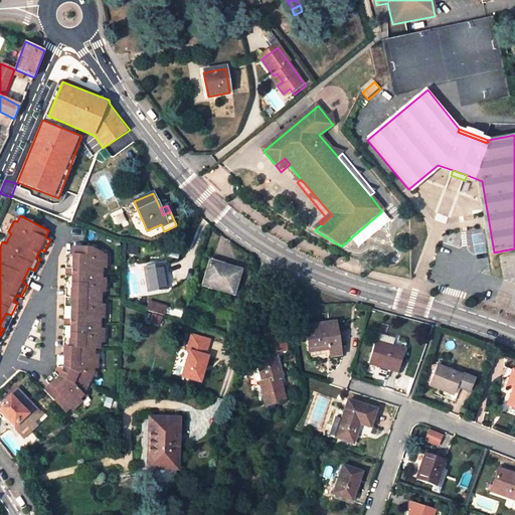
[(95,247),(74,246),(74,254),(69,254),(68,268),(73,268),(73,276),(68,276),(68,289),(74,289),(73,305),(67,305),(67,318),(71,318),(71,326),(67,326),(66,339),(71,339),(71,347),(66,347),(66,354),(60,354),(60,366),(56,374),(47,382),(50,386),(44,391),(65,413),(70,408),(72,411),(82,403),(80,400),(84,396),(97,374),(97,368),(101,368),(101,355),(98,355),(98,349),(103,349),(104,342),(107,342),(108,329),(102,329),(102,323),(102,318),(108,318),(108,305),(105,305),(105,299),(105,293),(109,293),(109,280),(106,280),(106,274),(106,269),(110,269),(110,254),(95,247)]
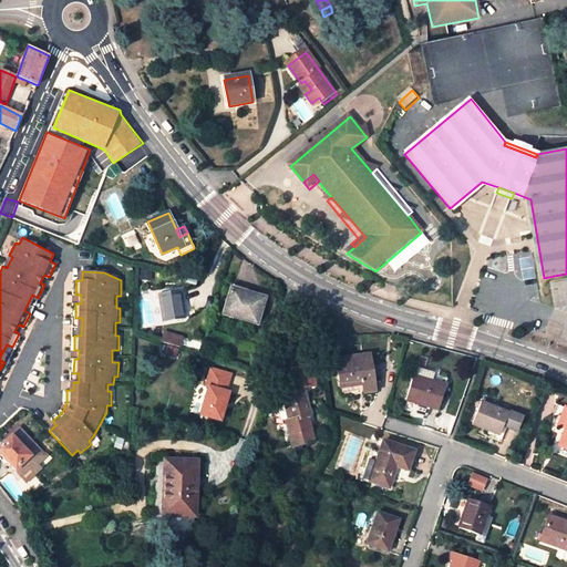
[(233,291),(225,312),(234,316),(233,320),(256,328),(265,302),(233,291)]
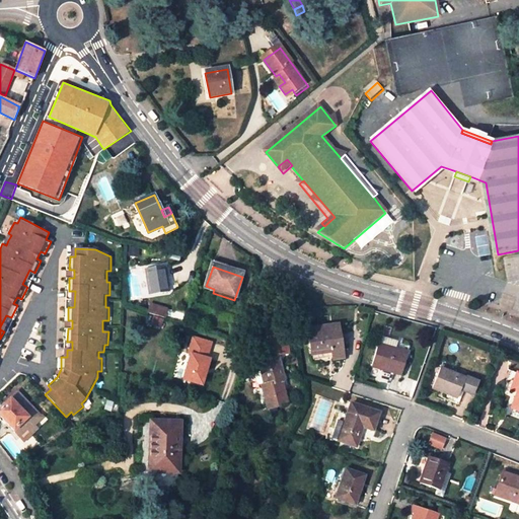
[(165,269),(147,271),(150,296),(168,294),(165,269)]
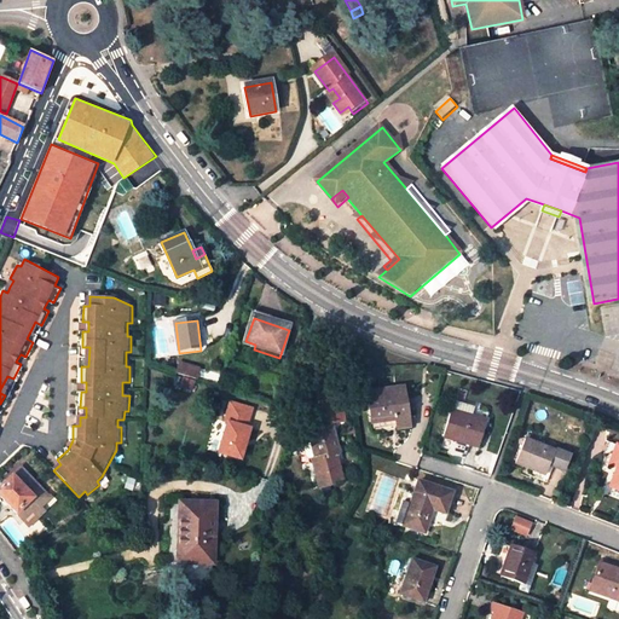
[(179,364),(174,375),(196,382),(200,370),(179,364)]
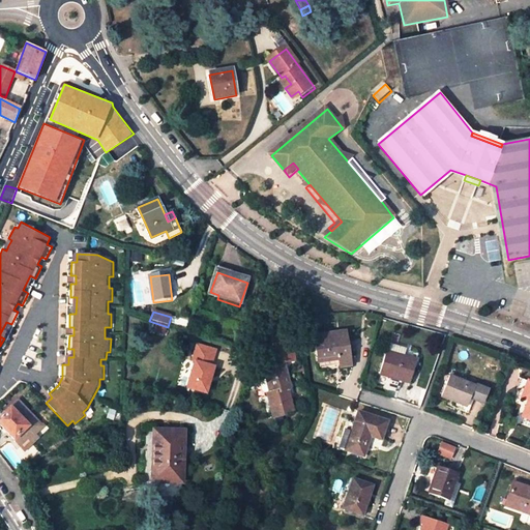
[(311,335),(314,358),(335,356),(335,361),(335,362),(348,361),(344,331),(311,335)]
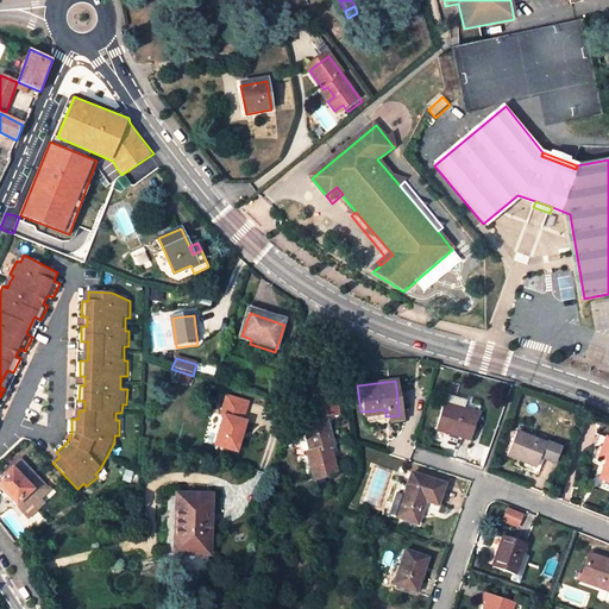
[(330,383),(309,387),(314,418),(334,414),(330,383)]
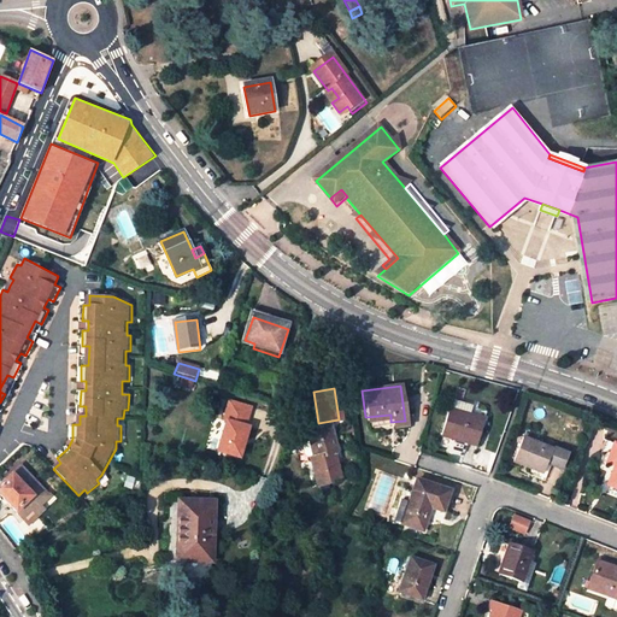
[(254,412),(233,406),(227,424),(229,425),(221,453),(242,460),(251,433),(248,432),(254,412)]
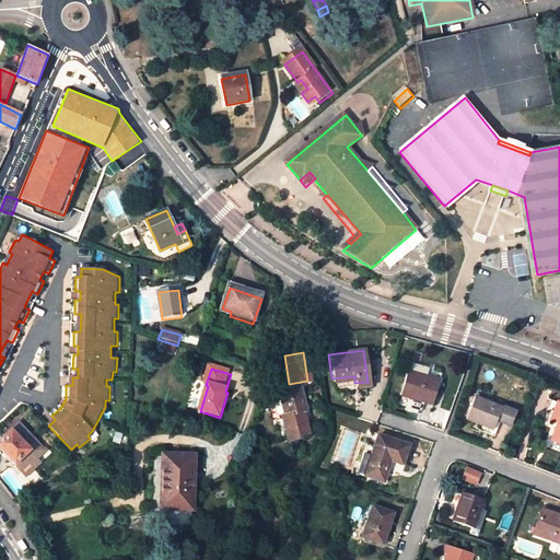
[(439,381),(407,370),(399,394),(432,404),(439,381)]
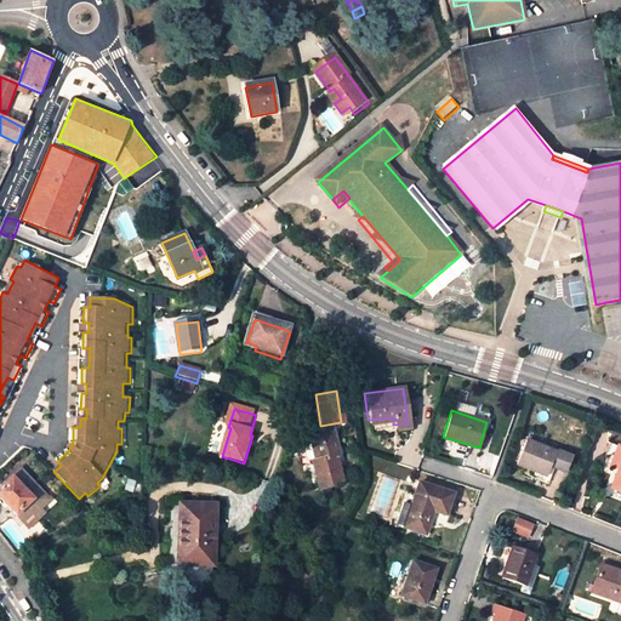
[(334,427),(311,434),(319,461),(315,462),(325,488),(348,480),(340,456),(343,455),(334,427)]
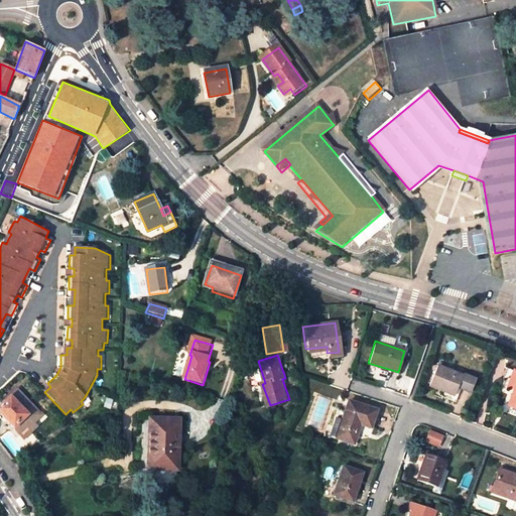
[(475,379),(437,365),(429,384),(456,394),(459,384),(471,389),(475,379)]
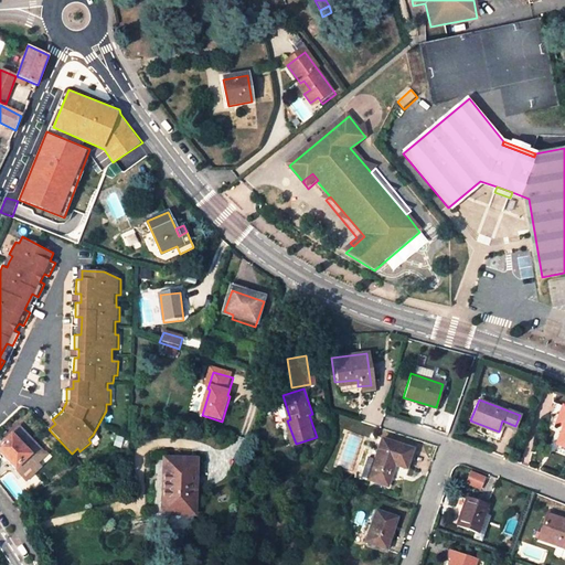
[(0,445),(0,452),(21,477),(38,462),(36,461),(44,455),(20,428),(0,445)]
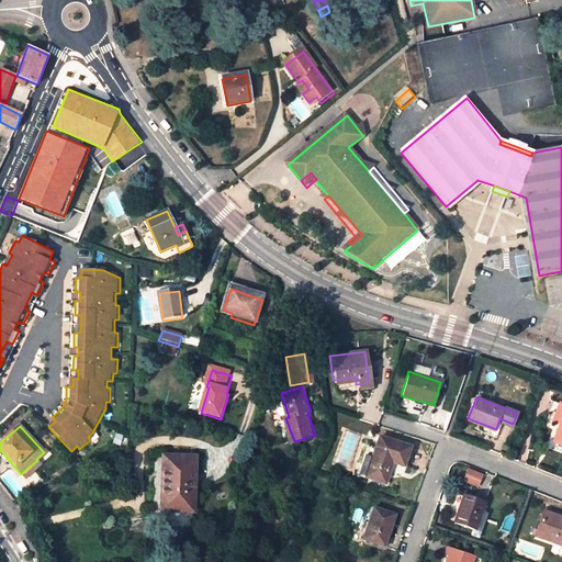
[(373,454),(367,475),(367,476),(386,483),(393,462),(403,465),(409,446),(379,436),(373,454)]
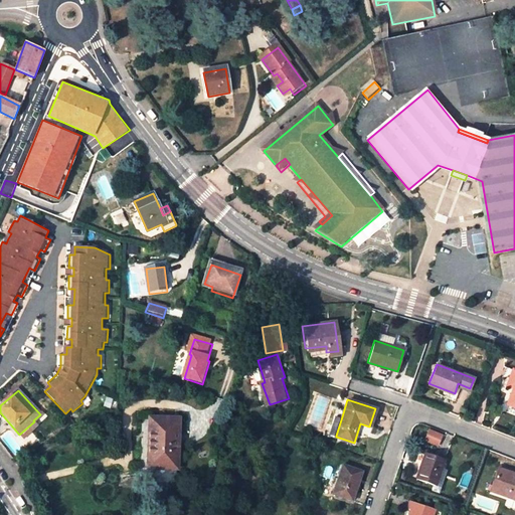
[(330,434),(336,436),(342,416),(337,414),(330,434)]
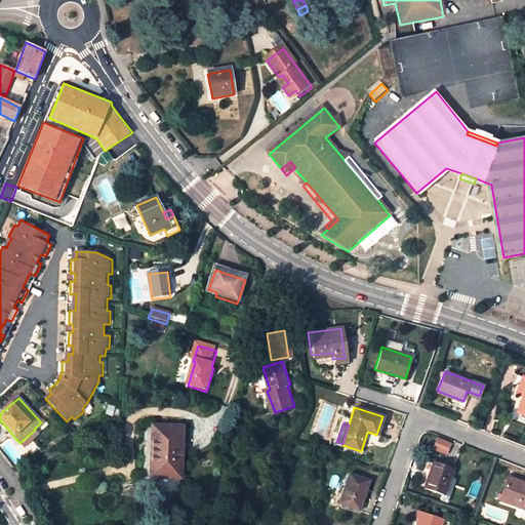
[(176,445),(176,430),(152,429),(148,480),(179,482),(182,445),(176,445)]
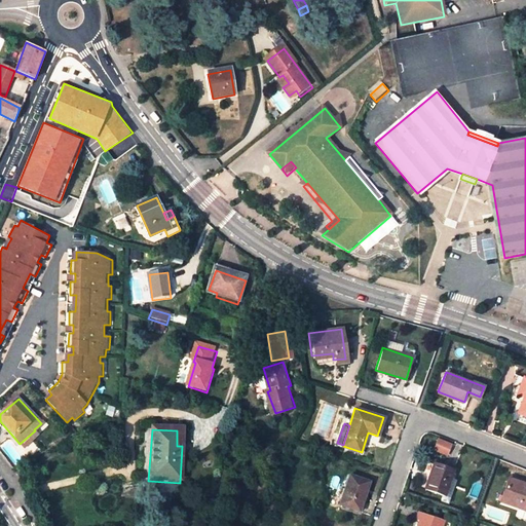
[(39,436),(35,430),(20,444),(25,450),(39,436)]
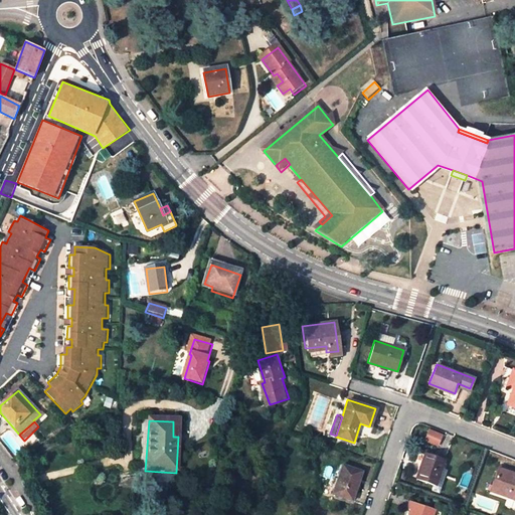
[(430,430),(424,442),(439,448),(444,435),(430,430)]
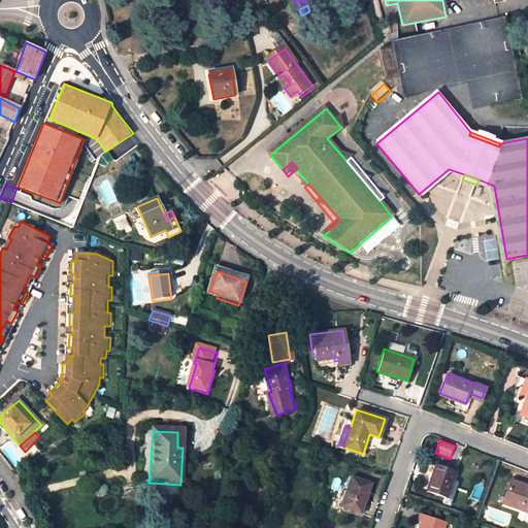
[(453,470),(433,463),(424,489),(449,498),(455,482),(450,480),(453,470)]
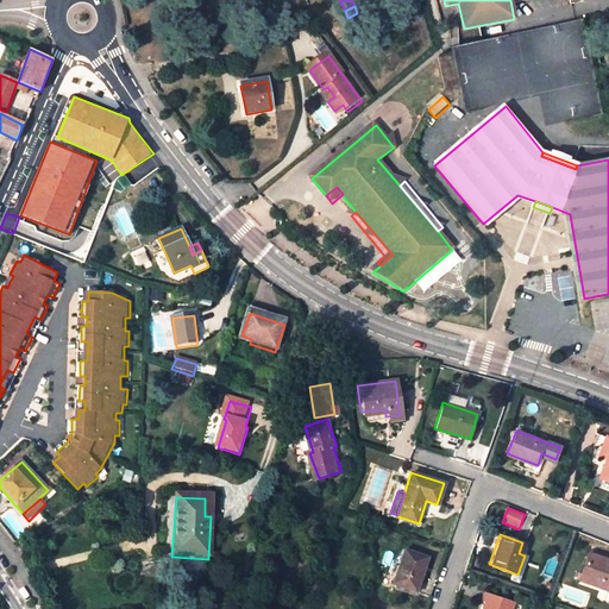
[(428,558),(405,551),(393,584),(416,592),(428,558)]
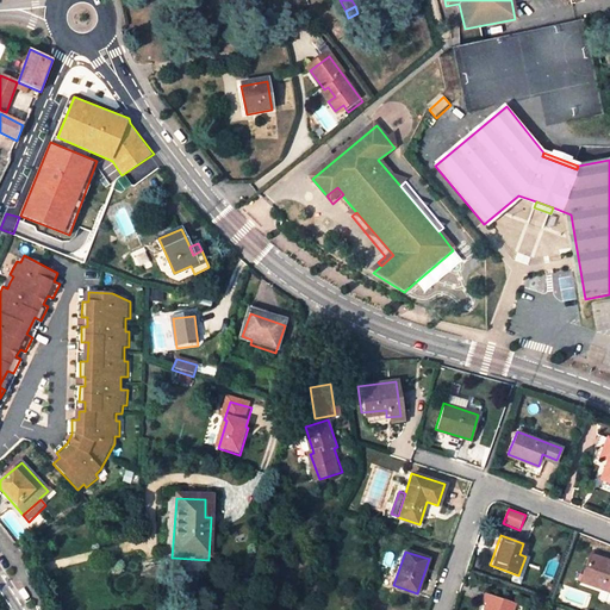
[(579,579),(599,586),(602,580),(609,583),(609,559),(590,552),(579,579)]
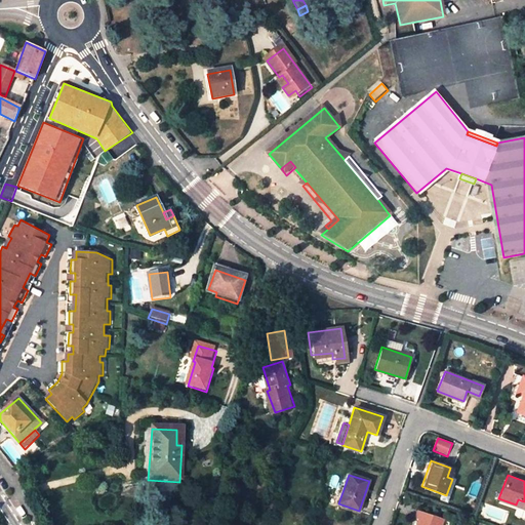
[(178,494),(179,482),(148,480),(142,479),(140,492),(178,494)]
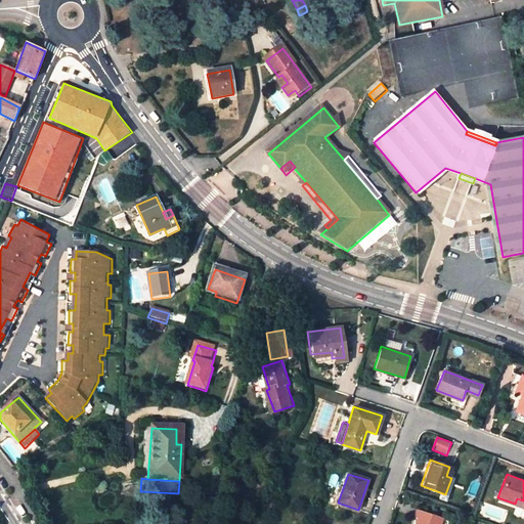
[(523,507),(523,500),(517,498),(515,504),(523,507)]
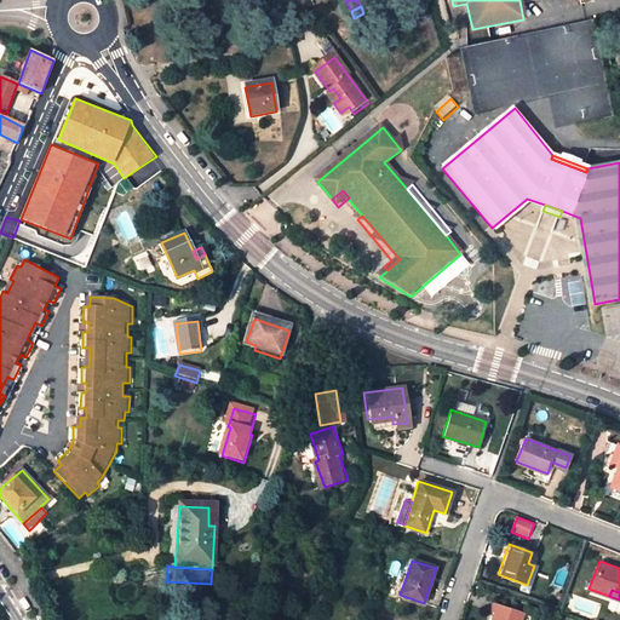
[(498,604),(492,602),(488,612),(495,614),(493,619),(522,619),(524,613),(499,603),(498,604)]
